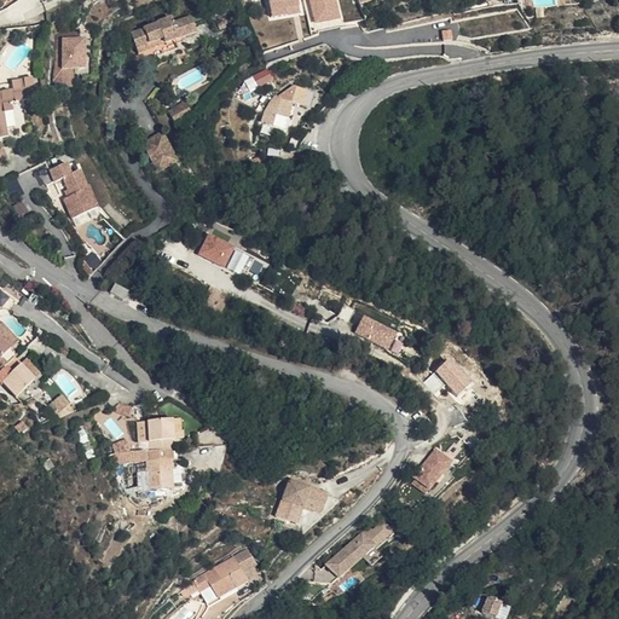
[(295,0),(266,0),(272,22),(300,15),(295,0)]
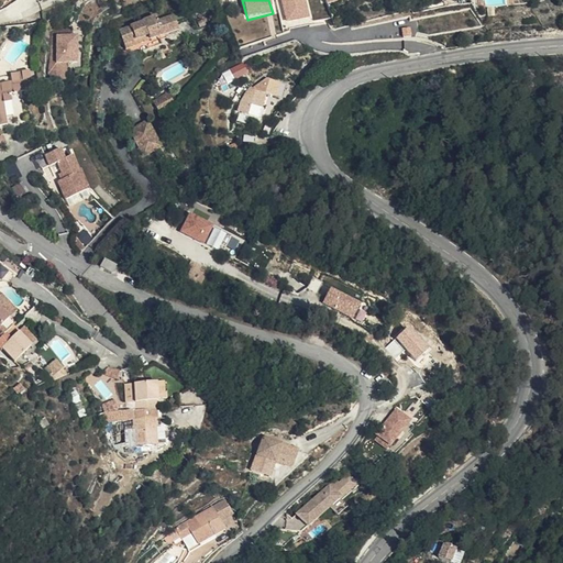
[(280,0),(268,0),(273,13),(284,10),(280,0)]
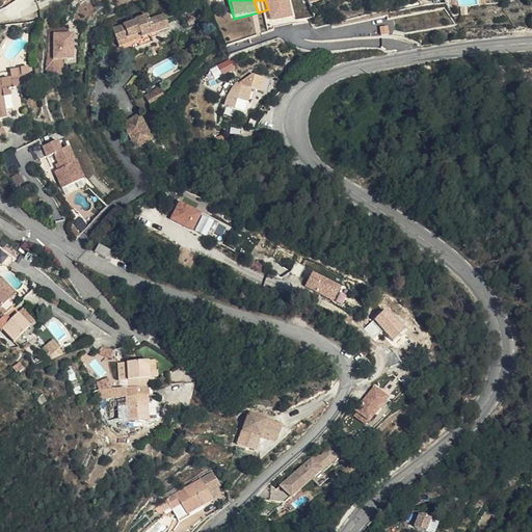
[(286,0),(265,0),(268,9),(270,21),(290,16),(286,0)]
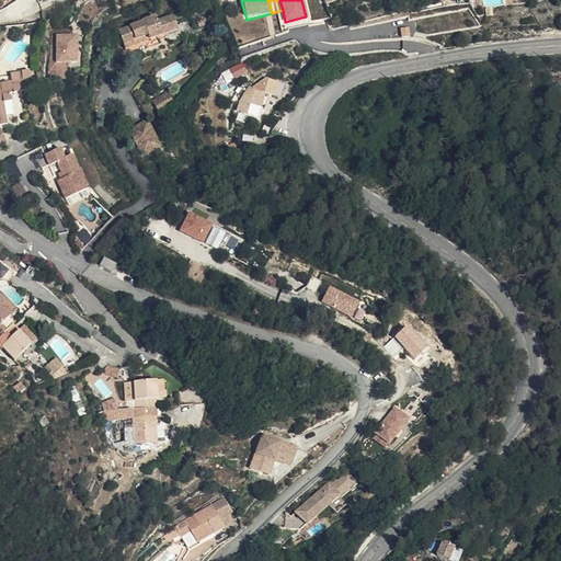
[(176,30),(173,15),(156,21),(153,14),(141,19),(142,20),(117,26),(121,41),(146,33),(147,38),(155,36),(176,30)]
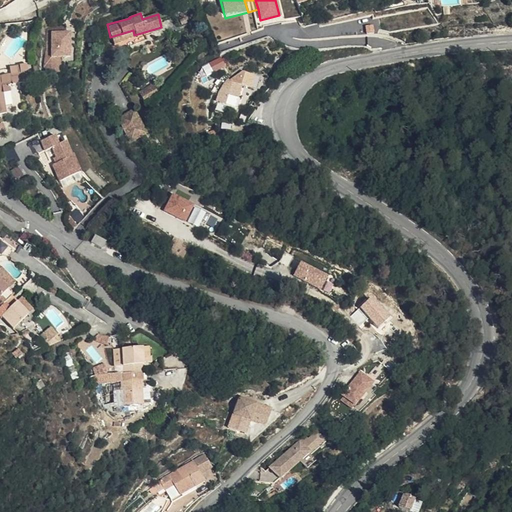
[(134,35),(133,30),(110,37),(111,41),(134,35)]
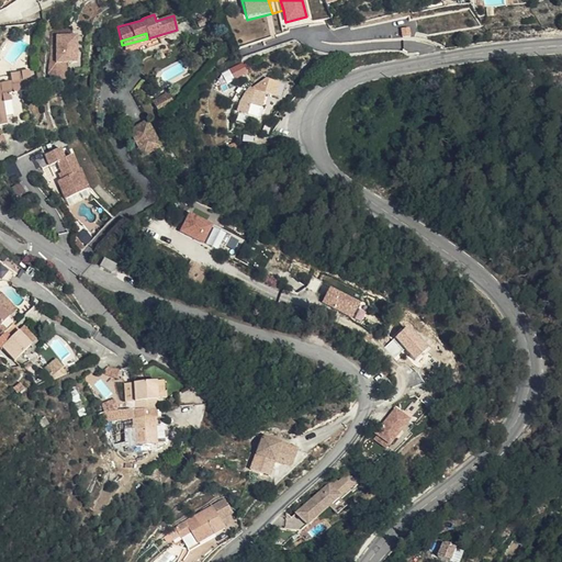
[(69,36),(55,37),(56,64),(78,63),(77,36),(69,36)]
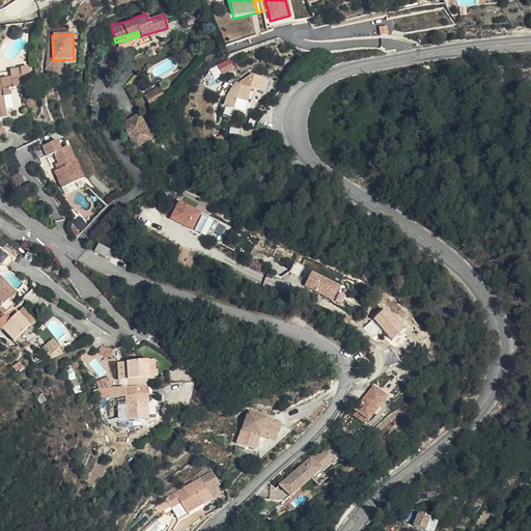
[(238,70),(234,58),(211,64),(214,76),(238,70)]
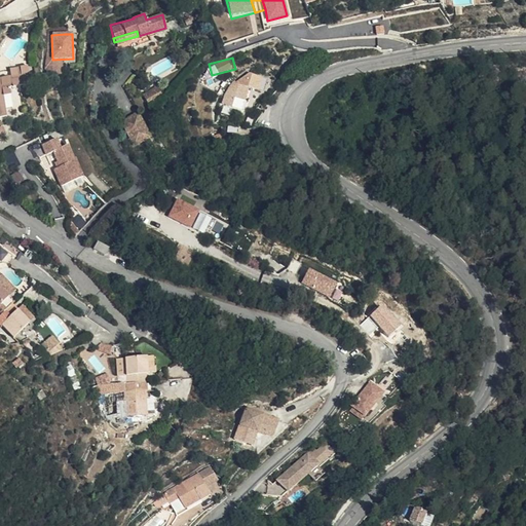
[(30,83),(27,64),(8,67),(8,75),(0,76),(0,115),(6,115),(4,98),(0,98),(0,95),(3,95),(9,94),(9,86),(30,83)]
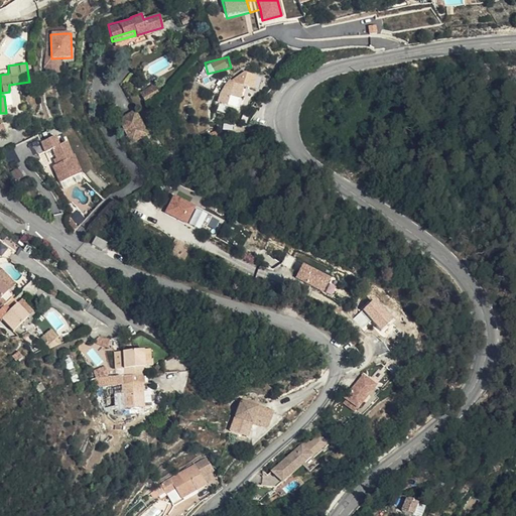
[(246,76),(239,82),(235,92),(230,102),(242,108),(246,98),(251,101),(256,89),(249,86),(251,78),(246,76)]
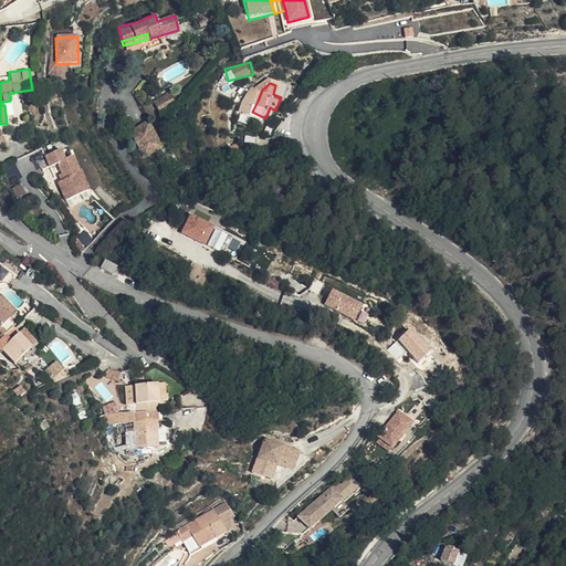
[(163,97),(154,102),(159,115),(169,111),(163,97)]
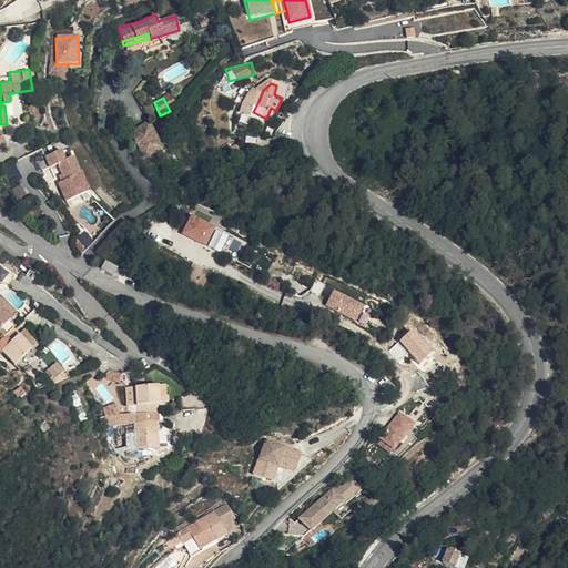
[(162,146),(150,122),(131,131),(144,156),(162,146)]
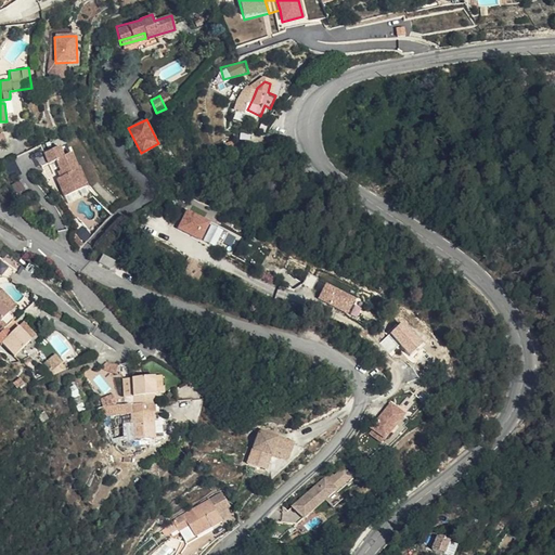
[(9,141),(0,143),(0,155),(12,152),(9,141)]
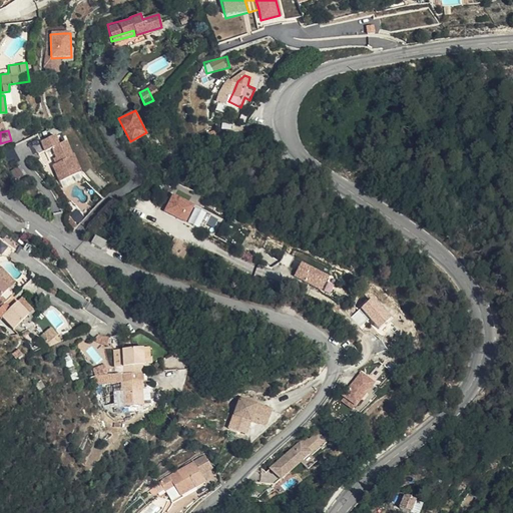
[(52,133),(38,138),(42,147),(49,144),(55,158),(51,160),(57,176),(77,169),(69,149),(64,139),(56,141),(52,133)]
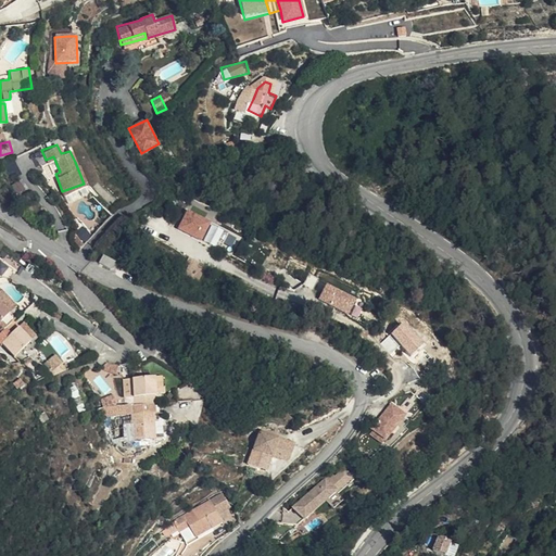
[(78,161),(75,162),(84,184),(87,182),(78,161)]
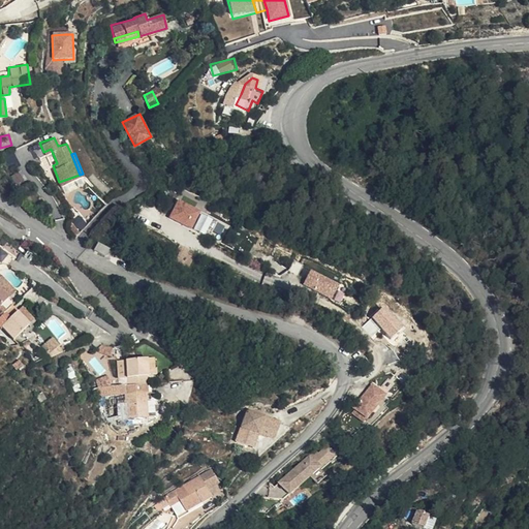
[(199,213),(179,201),(169,217),(191,228),(199,213)]
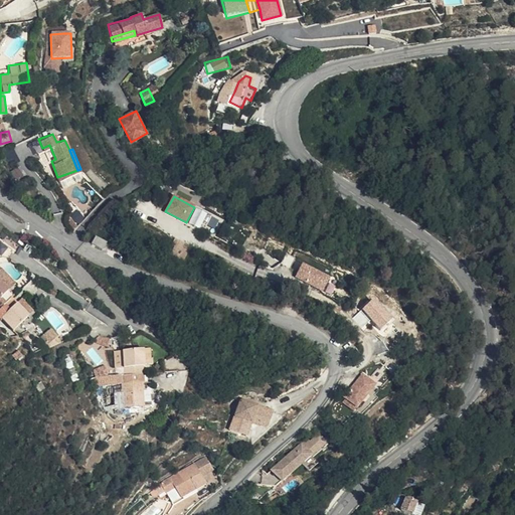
[(9,249),(0,255),(0,267),(4,266),(9,267),(12,268),(18,262),(9,249)]
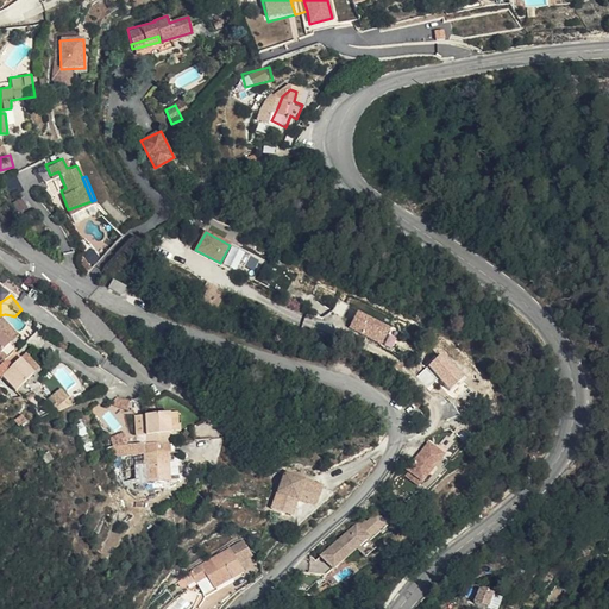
[(350,327),(384,343),(391,326),(357,311),(350,327)]
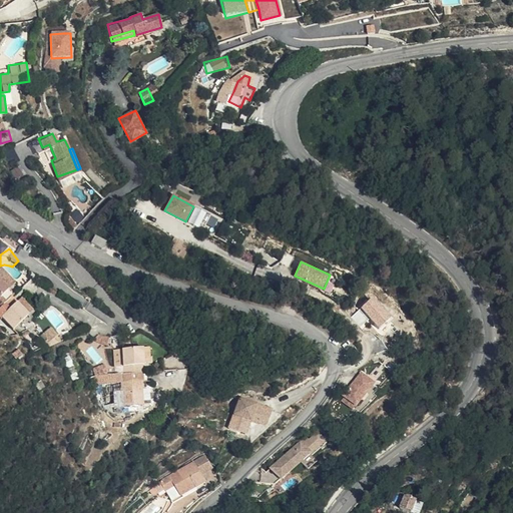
[(1,279),(0,280),(0,290),(6,300),(12,296),(1,279)]
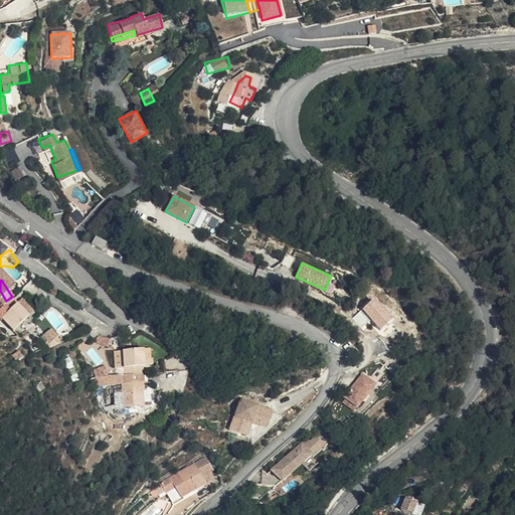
[(0,332),(6,341),(24,328),(15,313),(6,301),(0,291),(0,332)]
